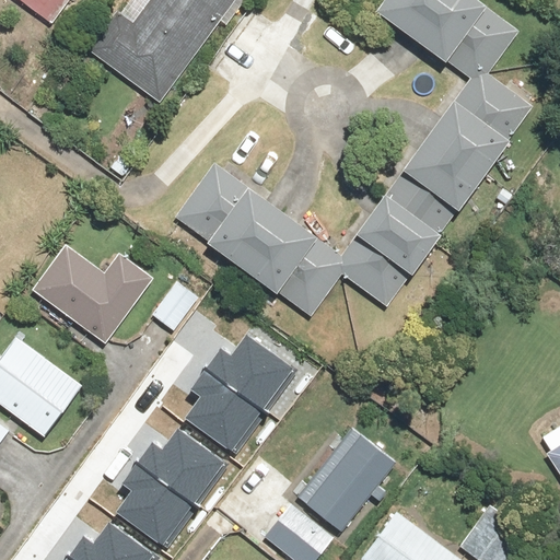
[(4,0),(1,6),(44,37),(70,0),(84,0),(85,1),(86,0),(4,0)]
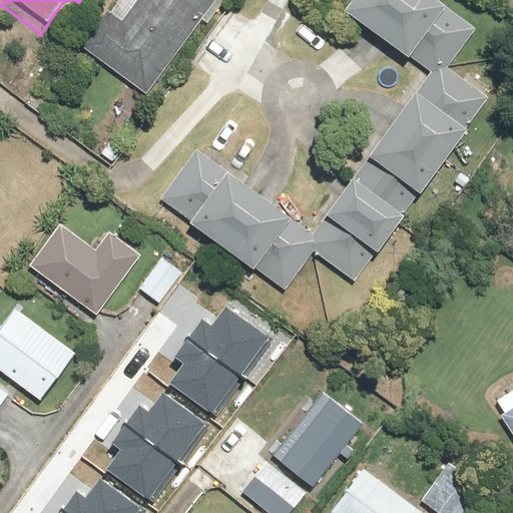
[(105,11),(79,47),(145,95),(199,21),(205,26),(223,0),(127,0),(134,4),(121,23),(105,11)]
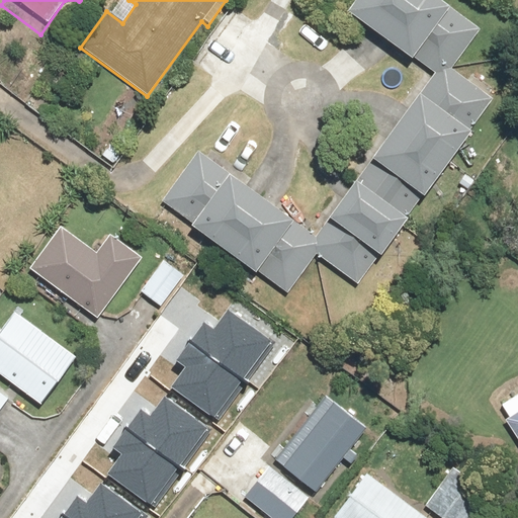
[(481,30),(436,0),(329,0),(432,72),(318,236),(200,153),(164,205),(289,294),(317,256),(360,287),(494,98),(453,70),(481,30)]
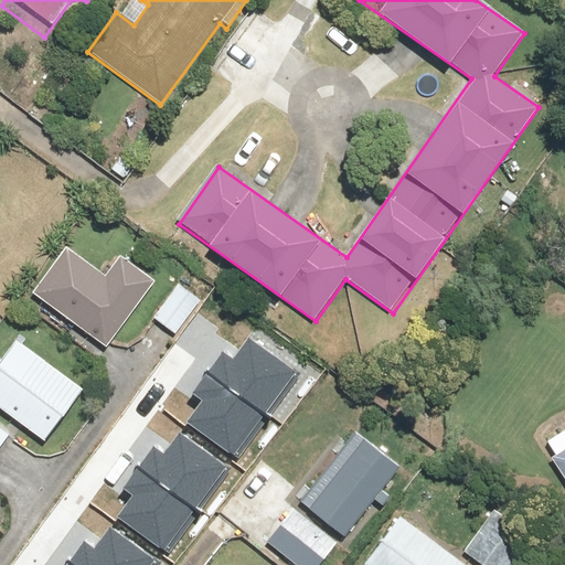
[(64,249),(32,294),(105,347),(155,279),(124,256),(107,280),(64,249)]
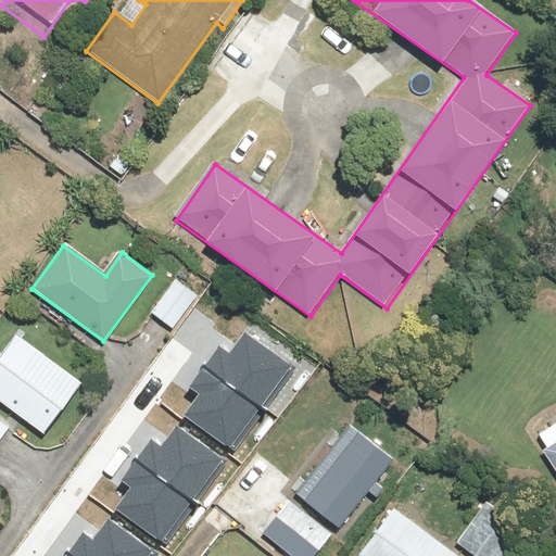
[(198,298),(176,281),(152,313),(174,329),(198,298)]
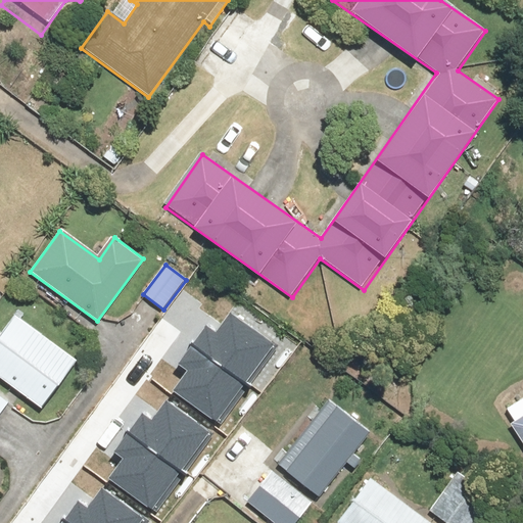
[(281,343),(234,311),(218,333),(210,328),(197,347),(251,386),(281,343)]
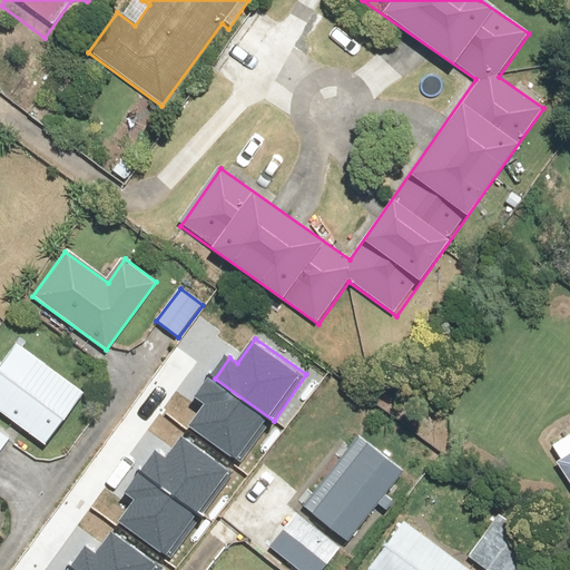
[(13,344),(0,362),(0,414),(48,450),(87,397),(13,344)]
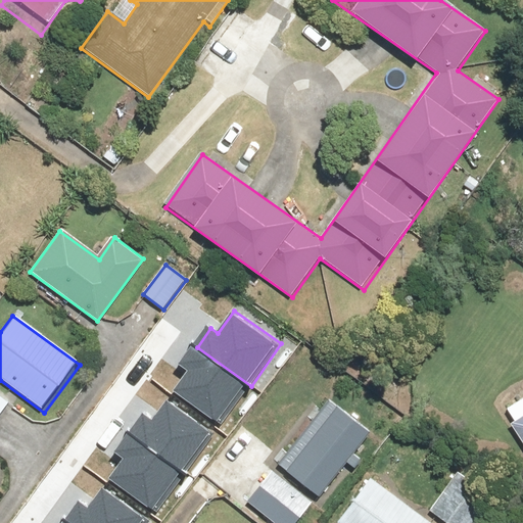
[(190,372),(174,394),(221,428),(251,386),(197,347),(183,367),(190,372)]
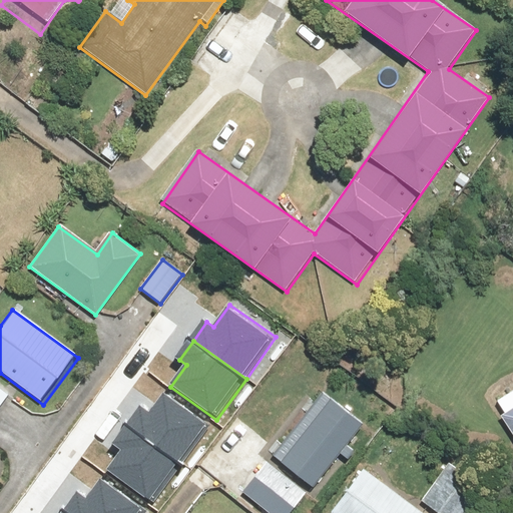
[(504,412),(499,415),(512,435),(512,387),(495,400),(504,412)]
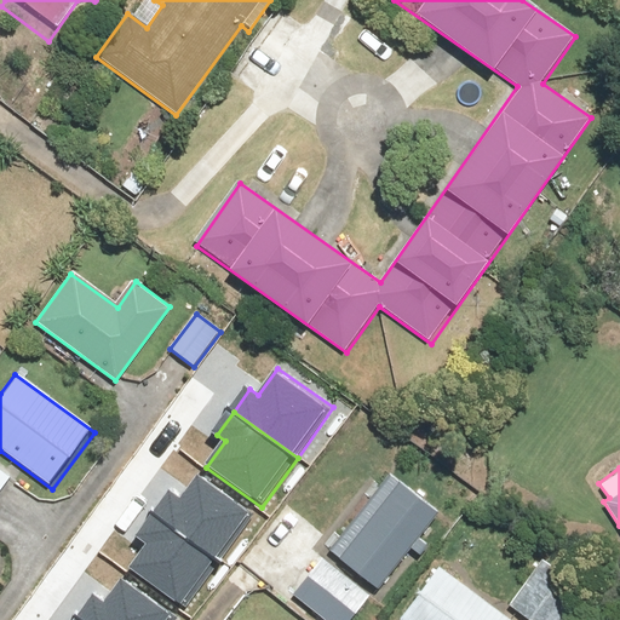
[(0,494),(12,478),(0,469),(0,494)]
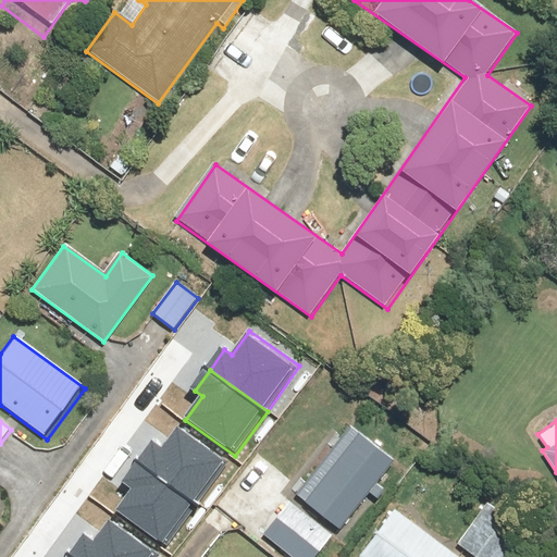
[(230,458),(180,422),(162,447),(155,442),(140,462),(198,504),(230,458)]
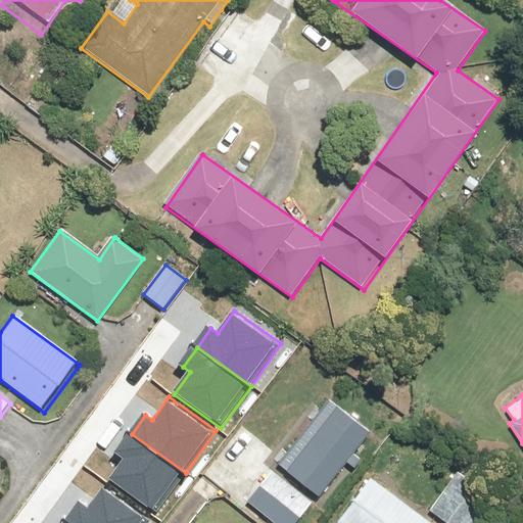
[(352,468),(360,459),(352,453),(370,430),(328,396),(276,463),(319,495),(344,462),(352,468)]
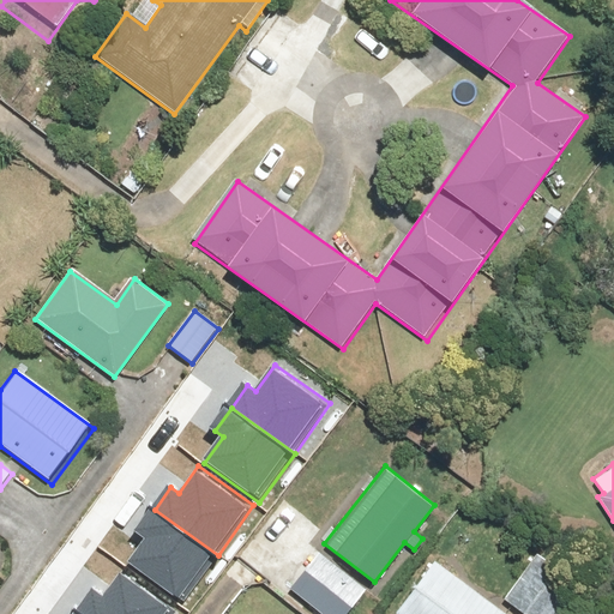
[(146,539),(127,565),(182,605),(218,555),(155,510),(138,533),(146,539)]
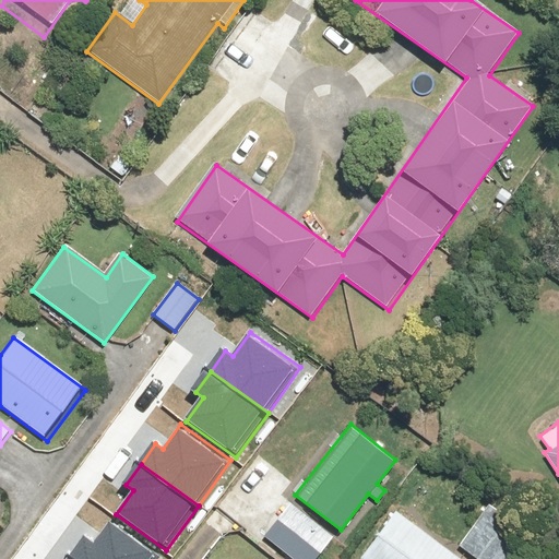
[(253,542),(273,556),(278,549),(292,558),(316,558),(334,536),(287,499),(253,542)]
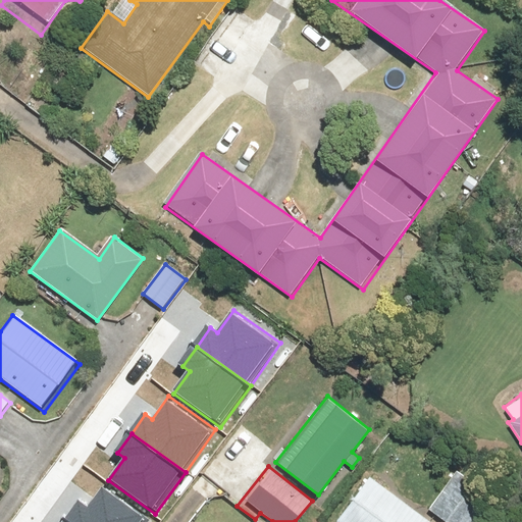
[(458,470),(426,509),(441,521),(463,521),(486,493),(458,470)]
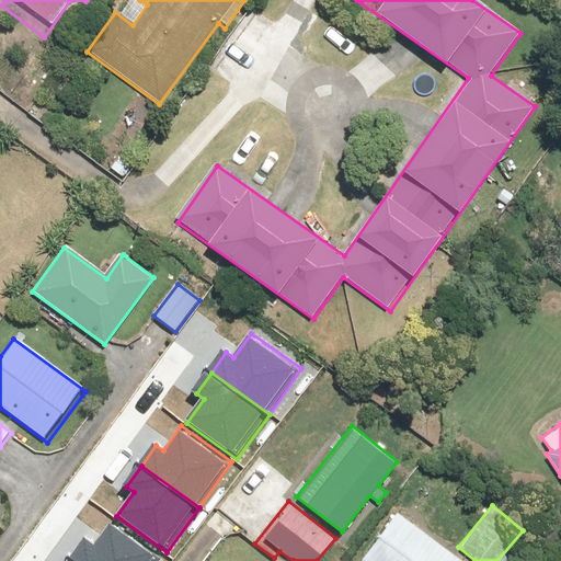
[(461,560),(393,511),(358,560),(359,560),(461,560)]
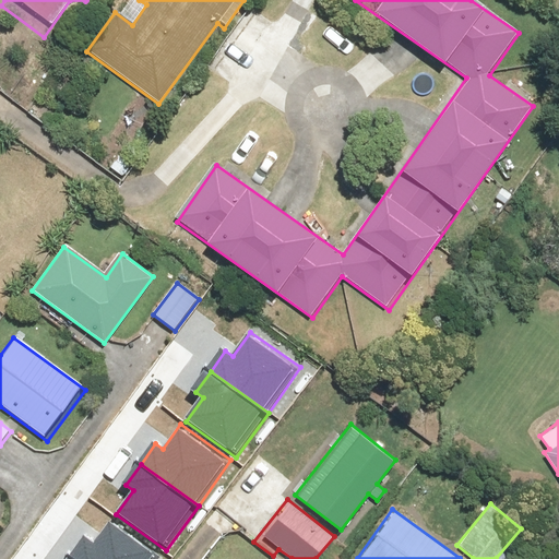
[(153,558),(157,554),(107,518),(90,543),(83,537),(68,558),(69,558),(153,558)]
